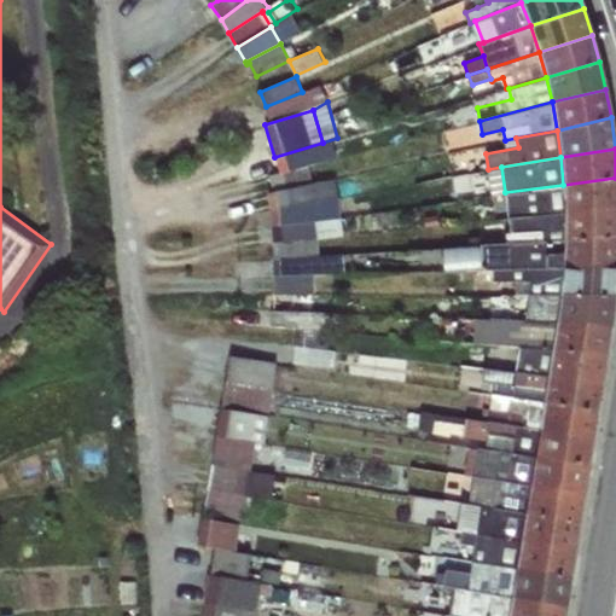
[(308,166),(269,175),(273,191),(312,181),(308,166)]
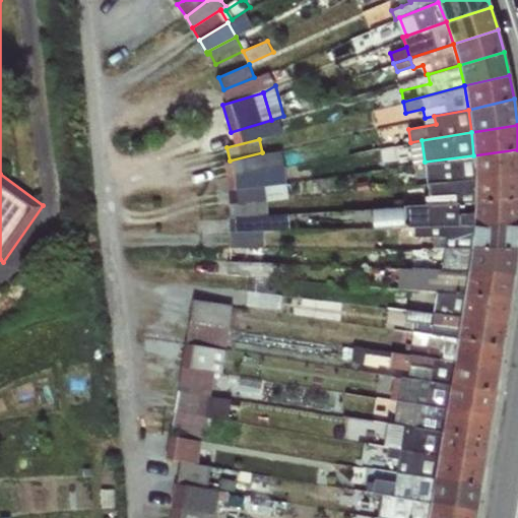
[(517,149),(473,155),(474,180),(517,174),(517,149)]
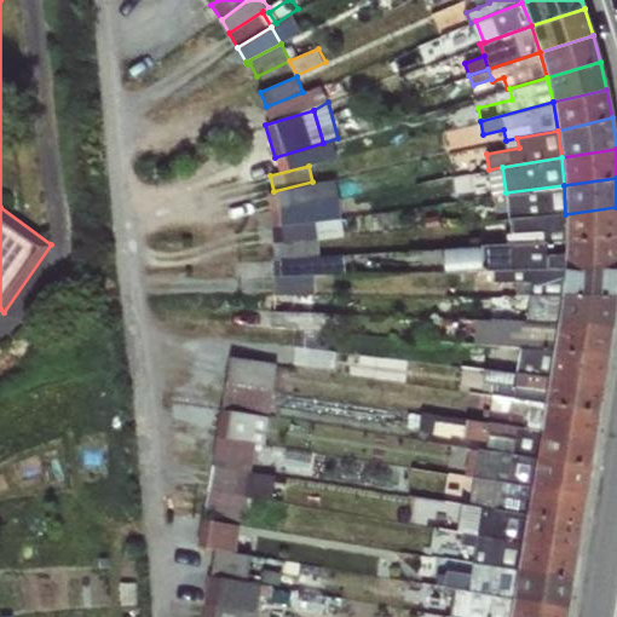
[(565,214),(564,185),(506,192),(508,218),(511,218),(565,214)]
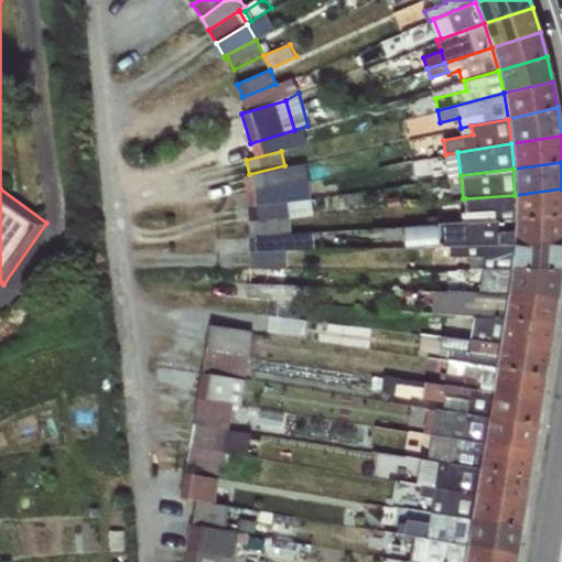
[(301,198),(311,197),(311,180),(246,188),(247,205),(301,198)]
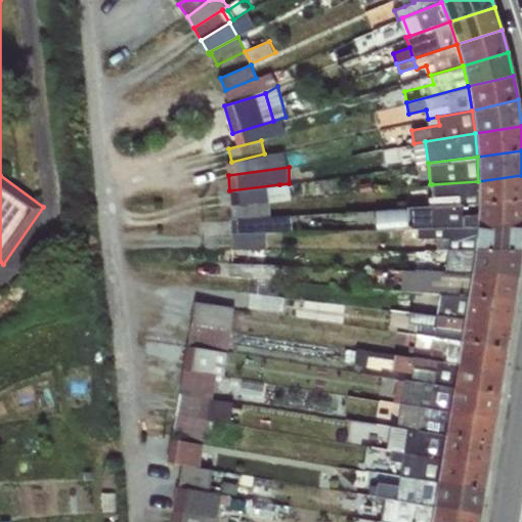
[(521,175),(478,181),(478,204),(521,200),(521,175)]
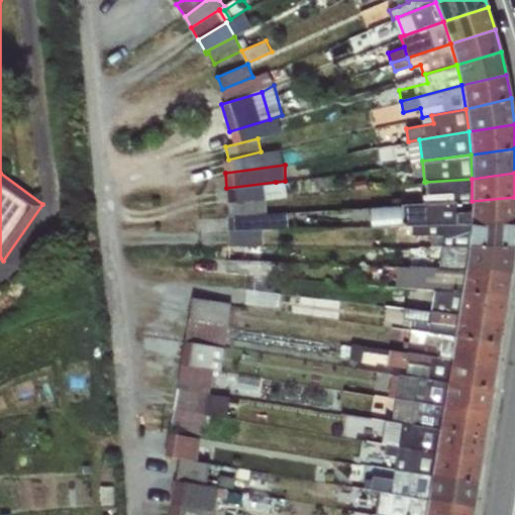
[(472,201),(472,179),(426,182),(427,194),(430,194),(453,193),(454,201),(472,201)]
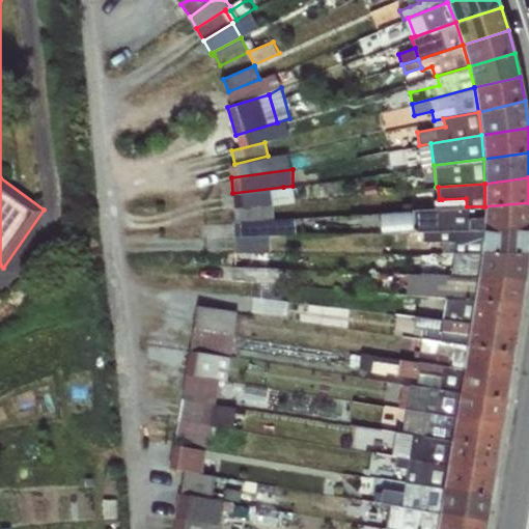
[(285,204),(283,187),(232,193),(233,206),(274,203),(274,205),(285,204)]
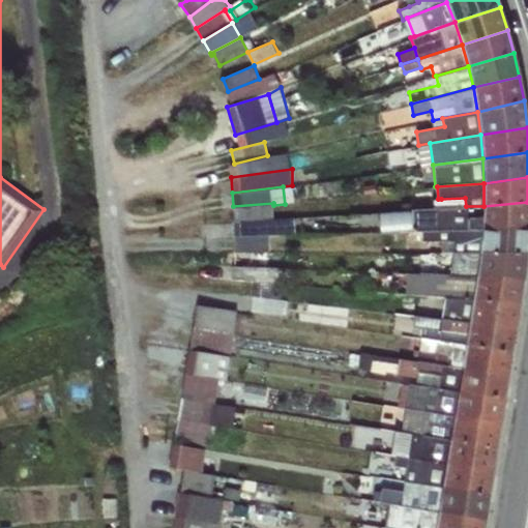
[(465,198),(441,199),(441,208),(466,206),(465,198)]
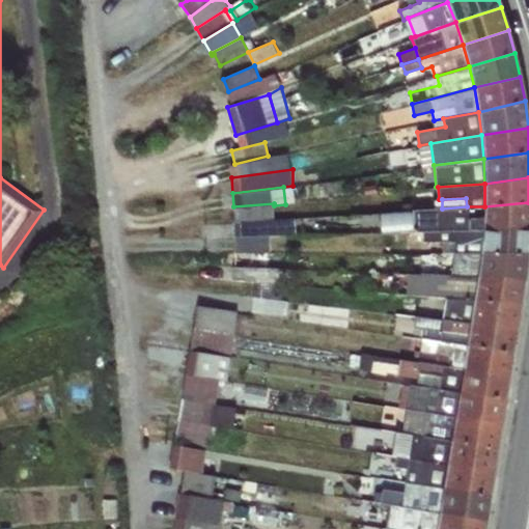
[(528,202),(484,206),(482,230),(528,229),(528,202)]
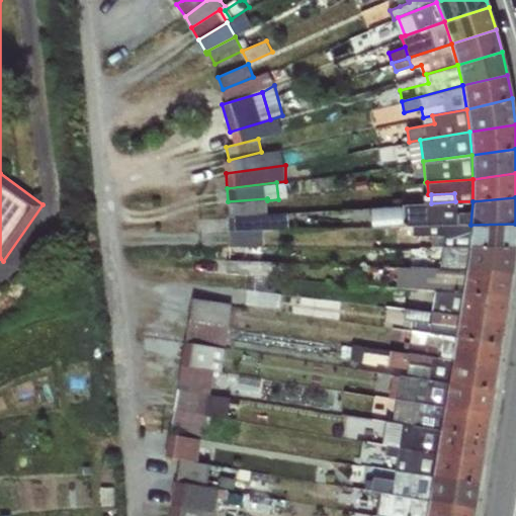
[(267,198),(228,201),(229,216),(267,213),(267,200),(267,198)]
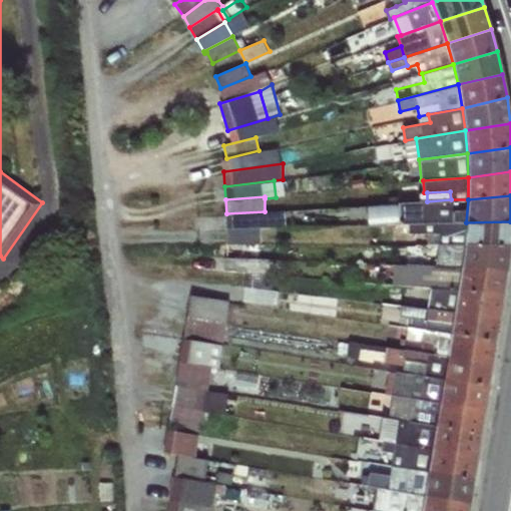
[(466,222),(468,199),(451,199),(427,201),(400,203),(400,223),(409,223),(409,232),(420,232),(419,244),(465,243),(466,222)]
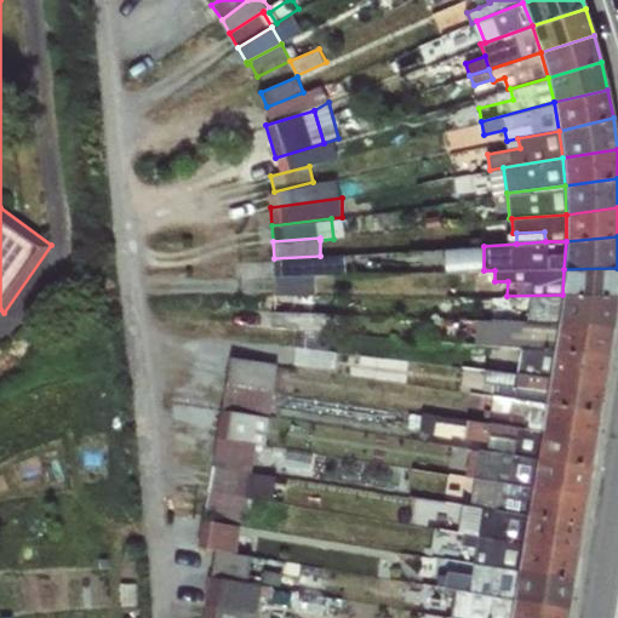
[(320,256),(274,258),(274,278),(315,275),(321,275),(320,256)]
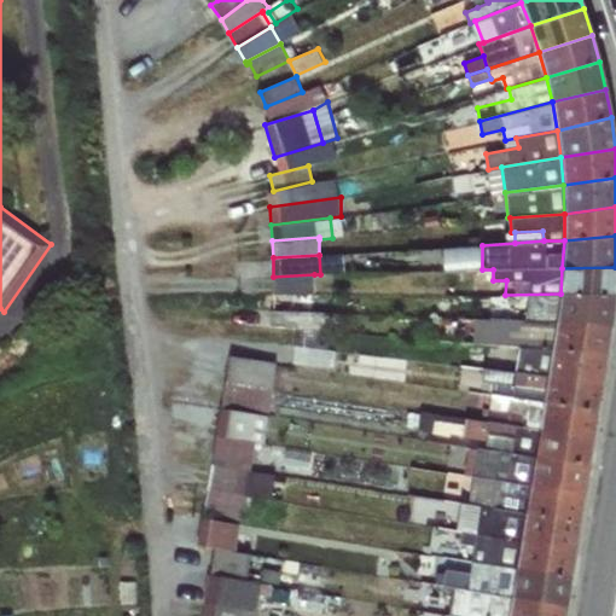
[(615,296),(615,267),(562,268),(561,294),(615,296)]
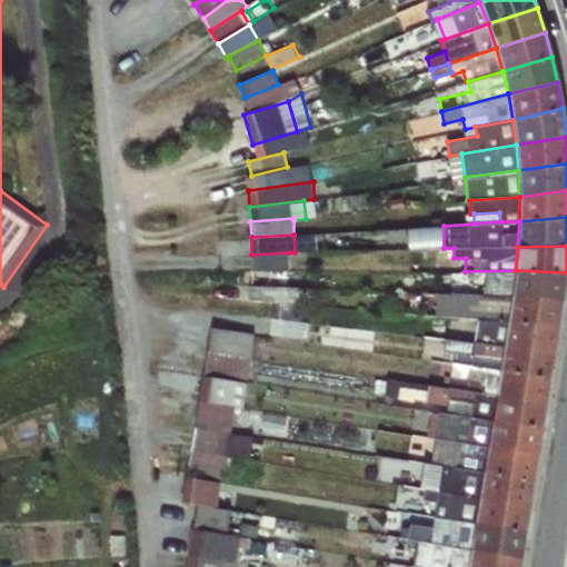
[(289,252),(251,255),(252,271),(289,271),(289,252)]
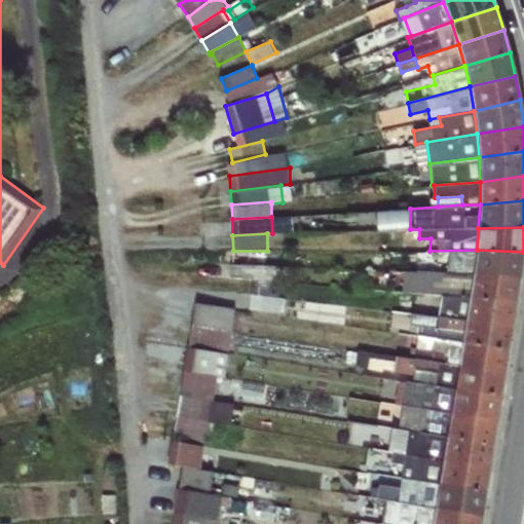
[(447,271),(473,273),(477,250),(429,251),(428,261),(419,261),(418,270),(429,271),(447,271)]
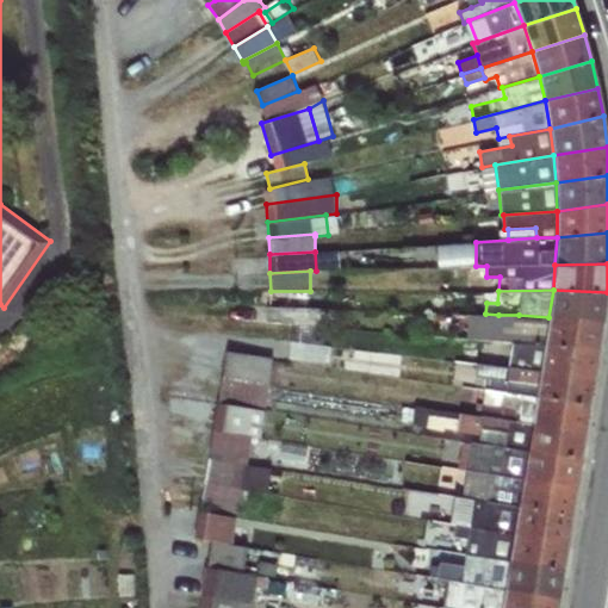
[(603,321),(607,292),(553,290),(548,317),(603,321)]
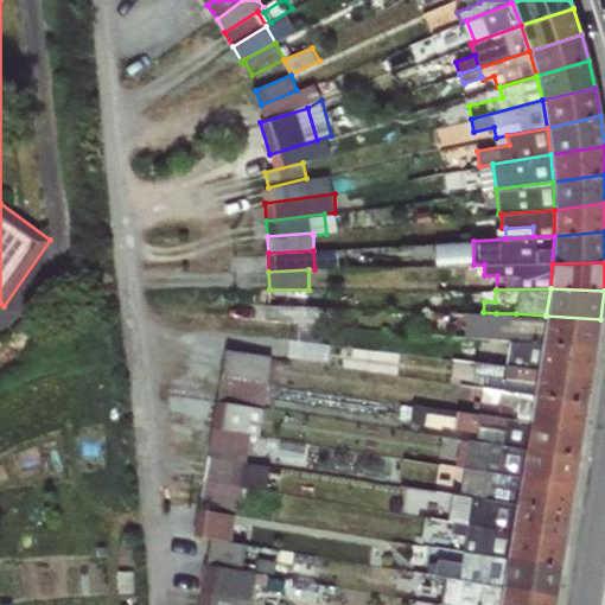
[(331,309),(268,304),(267,320),(291,323),(291,322),(323,325),(330,325),(331,309)]
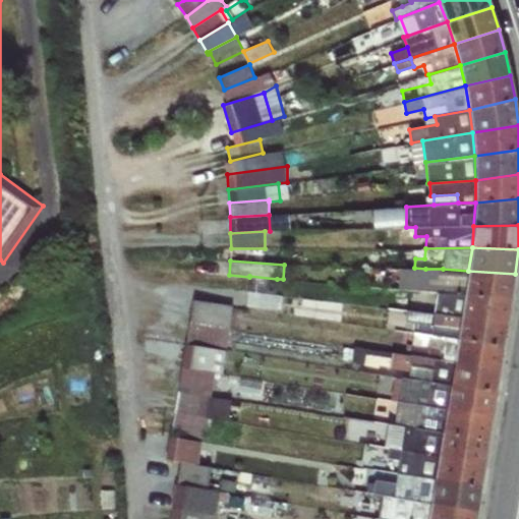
[(423,285),(425,269),(414,268),(400,267),(400,289),(423,285)]
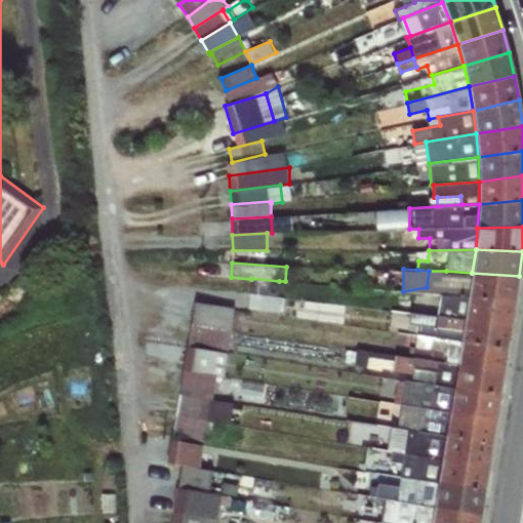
[(427,287),(443,288),(446,271),(429,271),(427,287)]
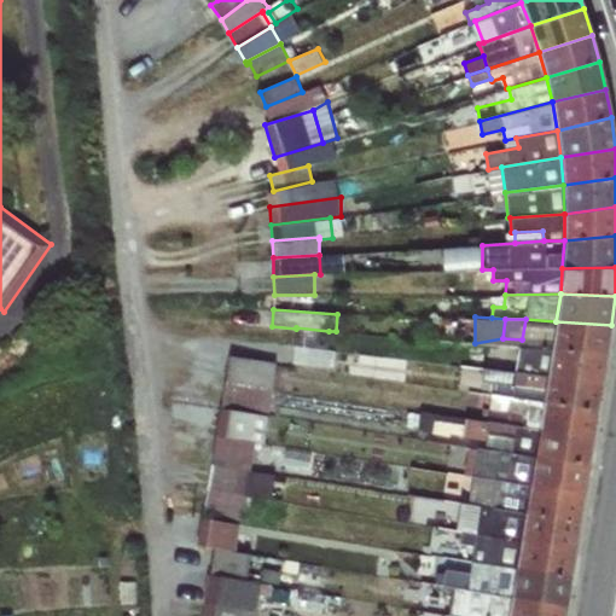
[(556,321),(526,319),(522,340),(521,346),(552,349),(556,321)]
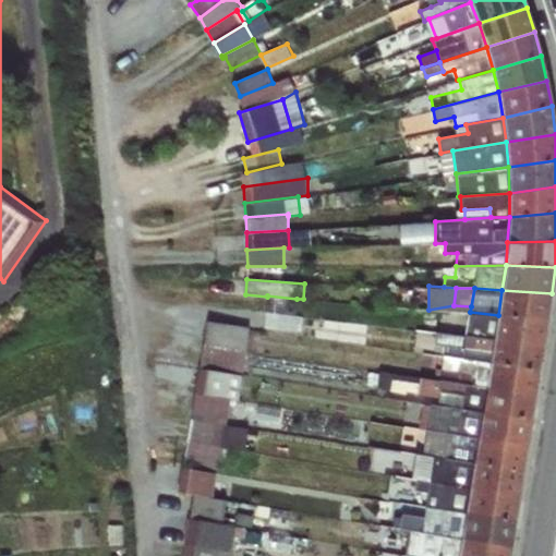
[(546,323),(552,293),(502,290),(498,315),(546,323)]
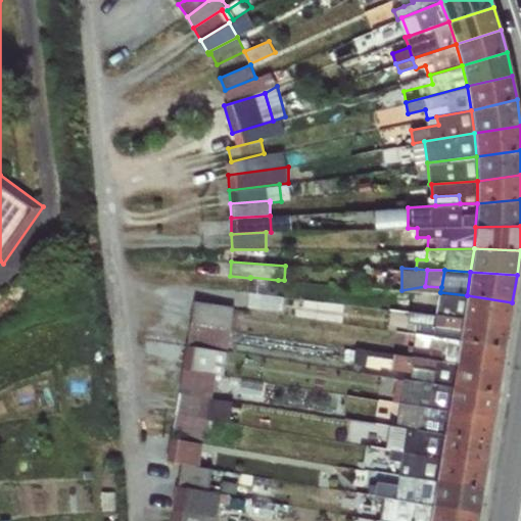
[(278,280),(250,277),(250,278),(249,292),(277,294),(278,280)]
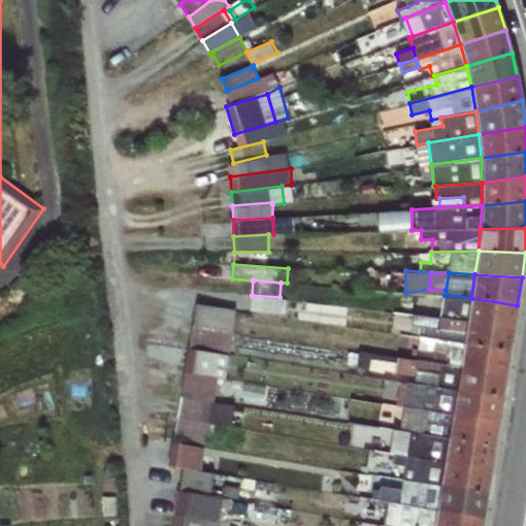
[(280,297),(252,295),(251,310),(285,315),(287,299),(280,299),(280,297)]
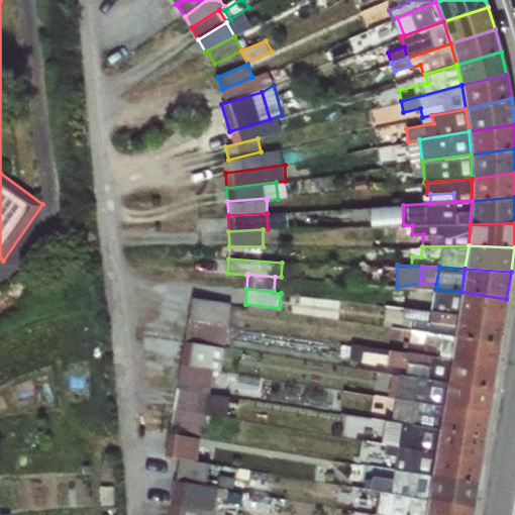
[(461,292),(435,289),(434,295),(414,292),(412,309),(405,307),(404,318),(416,320),(415,329),(454,334),(457,313),(461,292)]
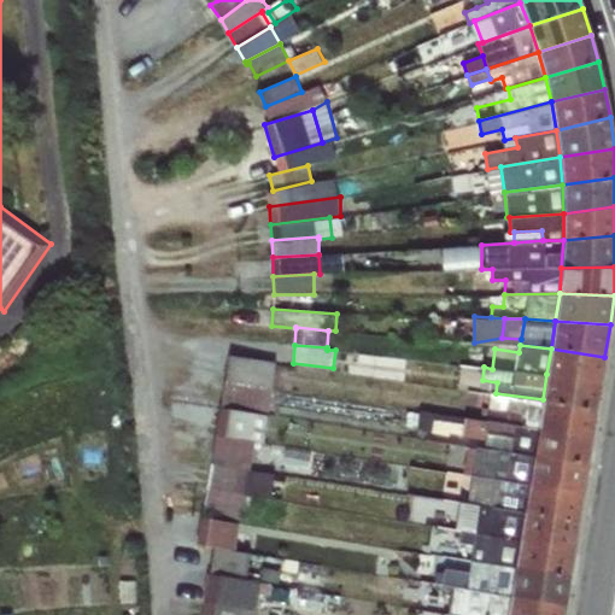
[(601,382),(604,357),(551,349),(546,374),(601,382)]
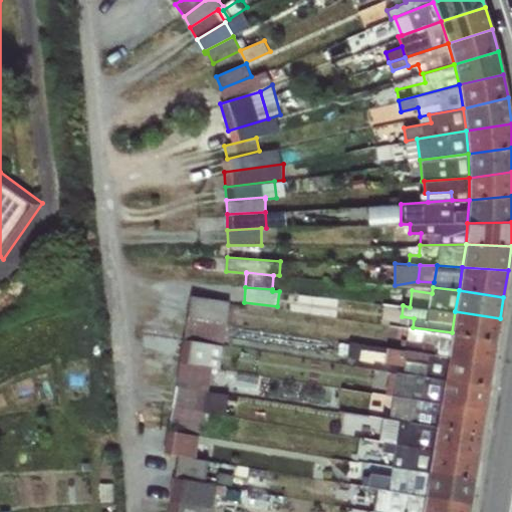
[(229,300),(191,294),(188,317),(227,323),(229,300)]
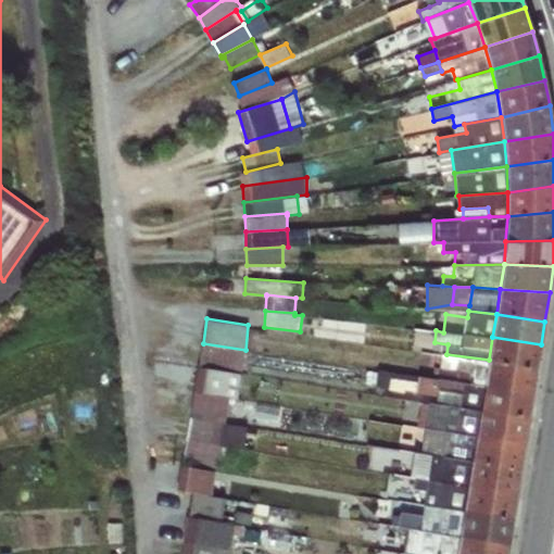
[(537,368),(541,344),(492,337),(489,360),(537,368)]
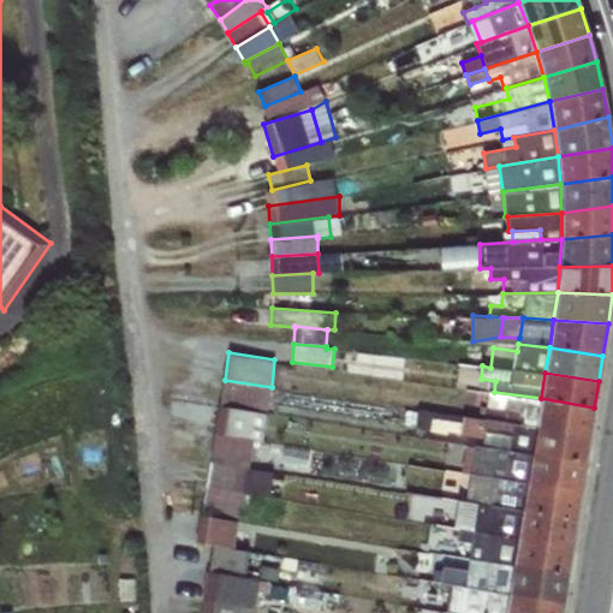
[(272,387),(225,380),(220,406),(268,412),(272,387)]
